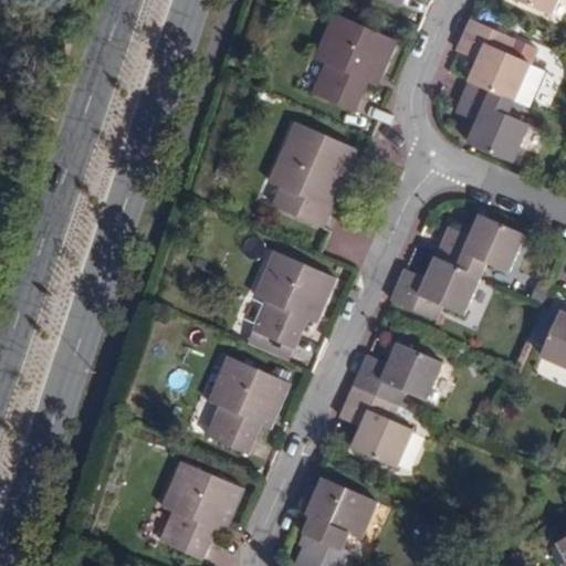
[(521,0),(552,13),(557,0),(521,0)]
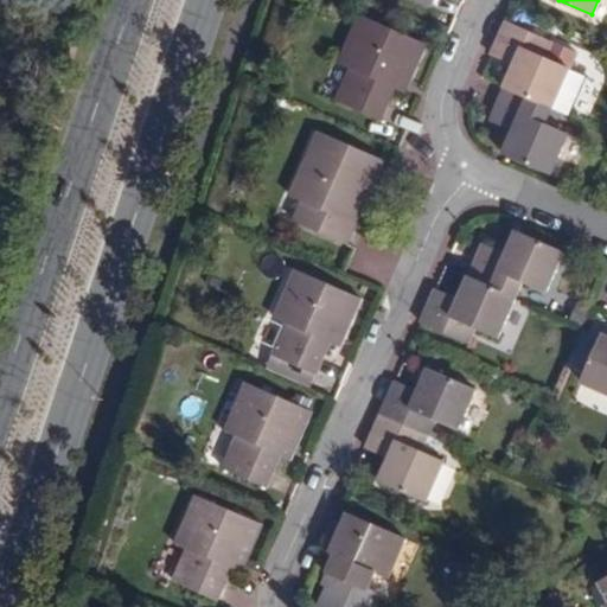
[(397,75),(409,80),(426,42),(359,13),(339,61),(352,65),(338,98),(379,116),(393,84),(397,75)]
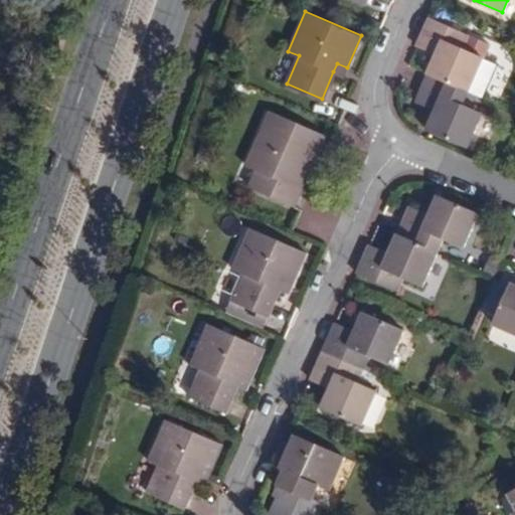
[(426,72),(467,90),(482,55),(462,46),(468,33),(428,16),(416,44),(435,51),(442,53),(438,63),(431,60),(426,72)]
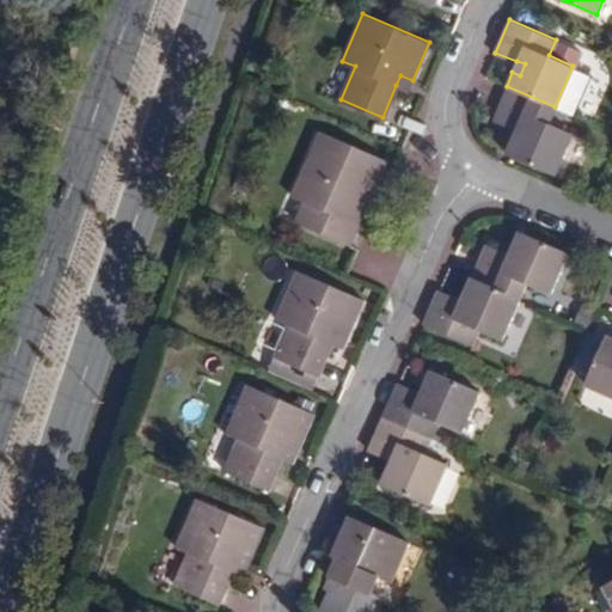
[(520,75),(525,63),(516,61),(512,72),(520,75)]
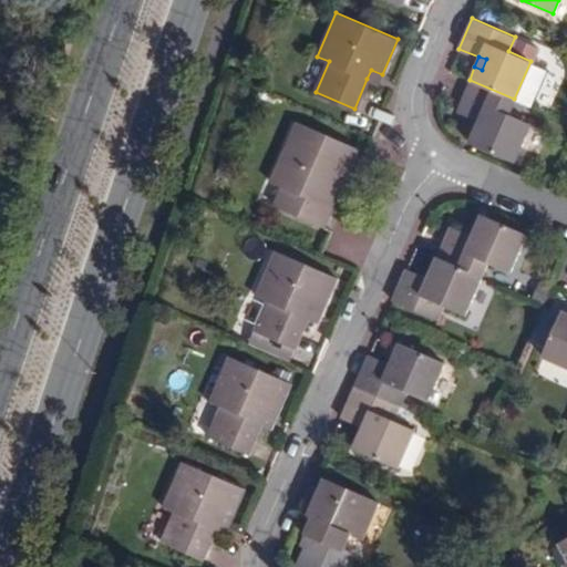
[(371,70),(367,79),(378,84),(382,74),(371,70)]
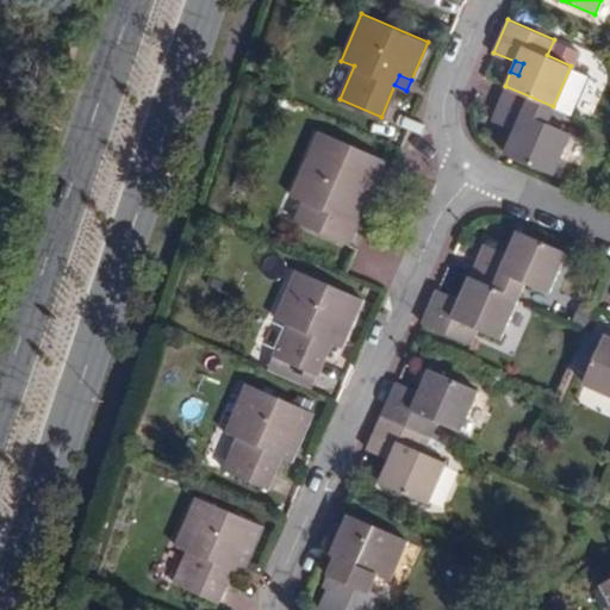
[(547,122),(553,106),(505,86),(491,118),(515,128),(522,131),(517,141),(511,137),(505,153),(551,173),(570,130),(547,122)]
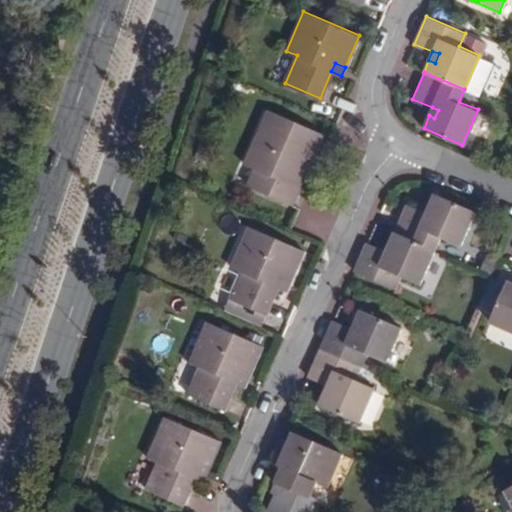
[(434,118),(438,110),(432,107),(429,115),(434,118)]
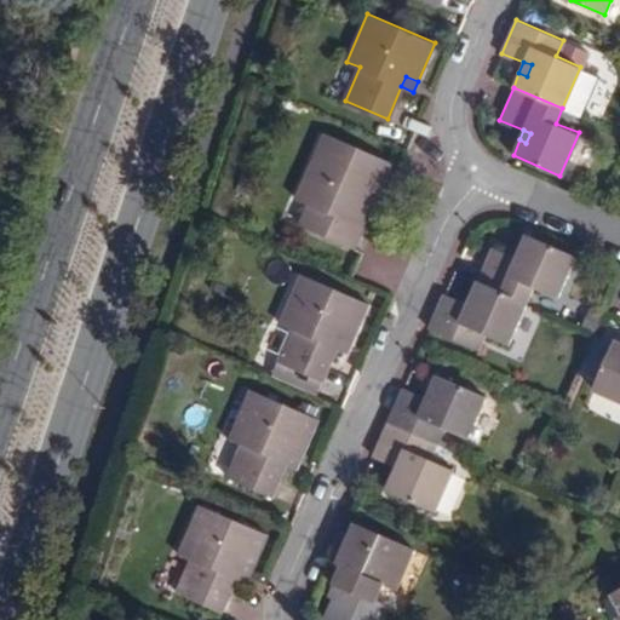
[(354,247),(363,227),(354,222),(365,197),(374,202),(391,164),(325,135),(297,197),(310,202),(300,225),(354,247)]
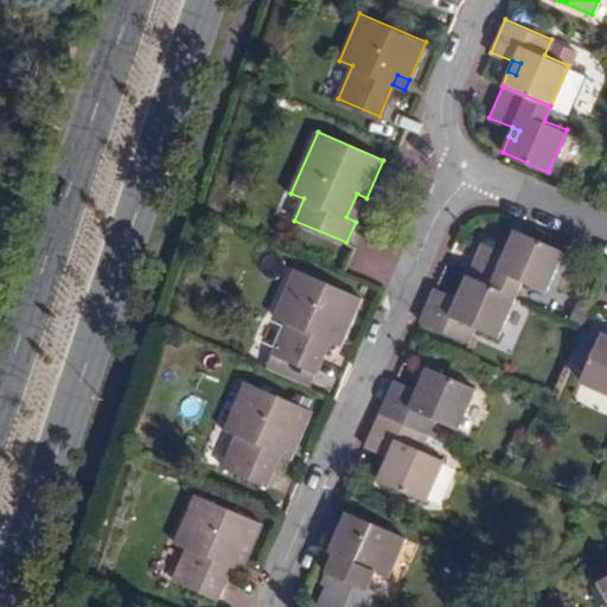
[(356,222),(366,198),(357,193),(346,217),(356,222)]
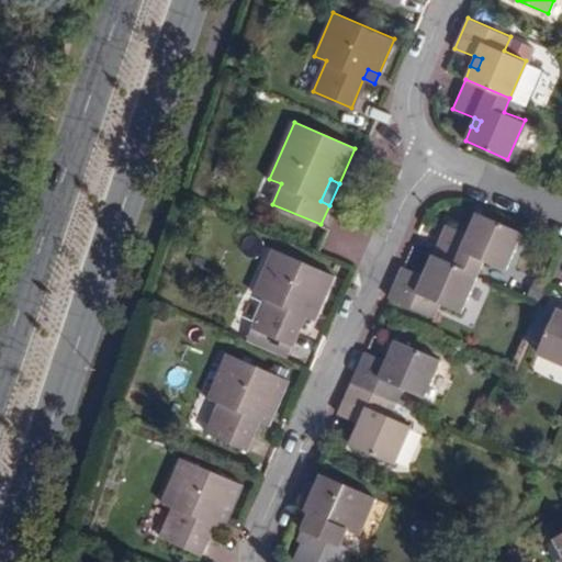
[(448,221),(434,255),(478,273),(484,258),(505,267),(520,229),(478,210),(469,229),(448,221)]
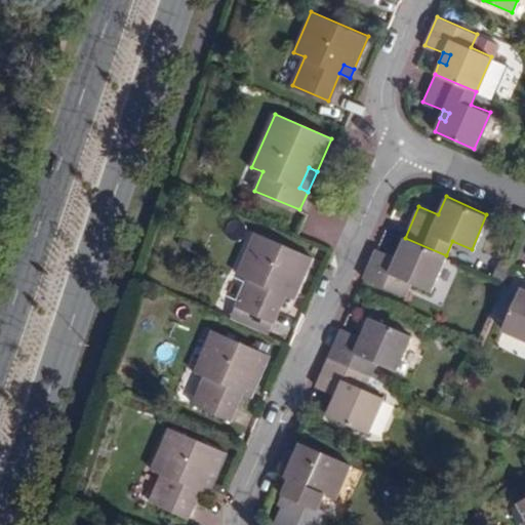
[(289,286),(298,290),(313,256),(257,232),(239,274),(249,278),(235,307),(239,308),(236,314),(239,315),(251,320),(254,314),(273,322),(271,324),(273,324),(285,294),(289,286)]
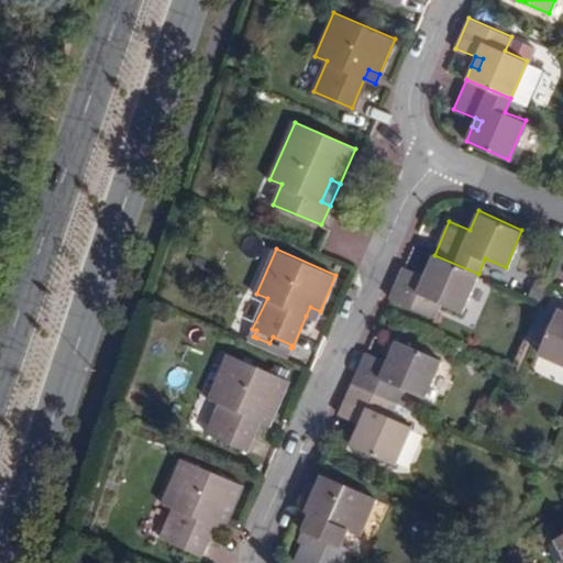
[(478,274),(434,255),(430,266),(437,269),(433,277),(427,275),(405,265),(390,297),(434,316),(441,301),(463,310),(478,274)]
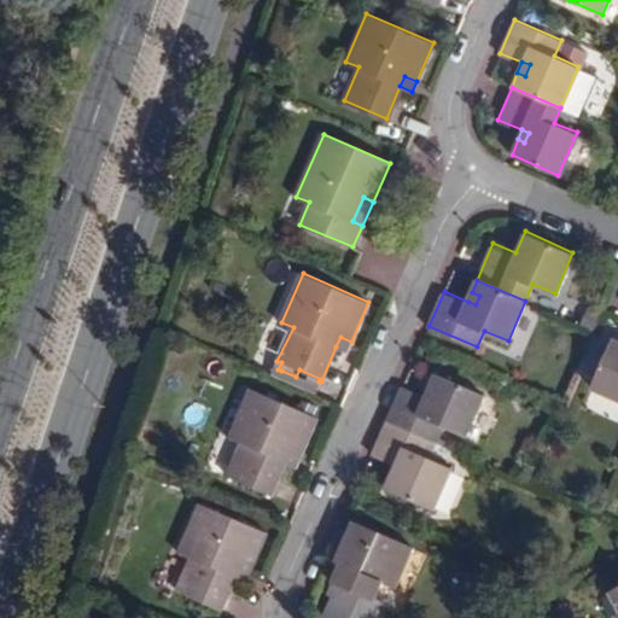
[(468,302),(476,304),(479,296),(472,292),(468,302)]
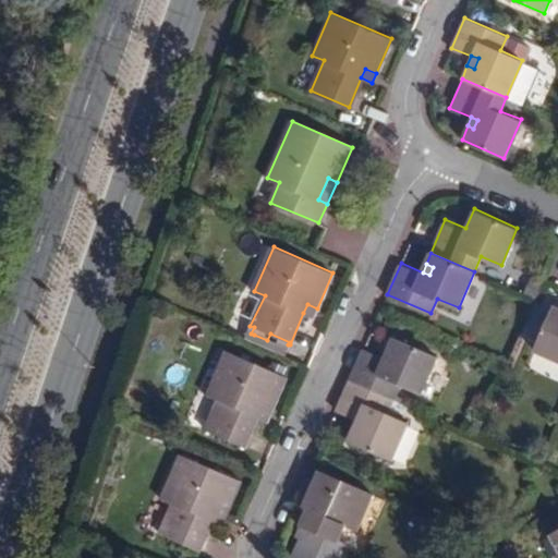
[(542,282),(532,278),(525,292),(535,296),(542,282)]
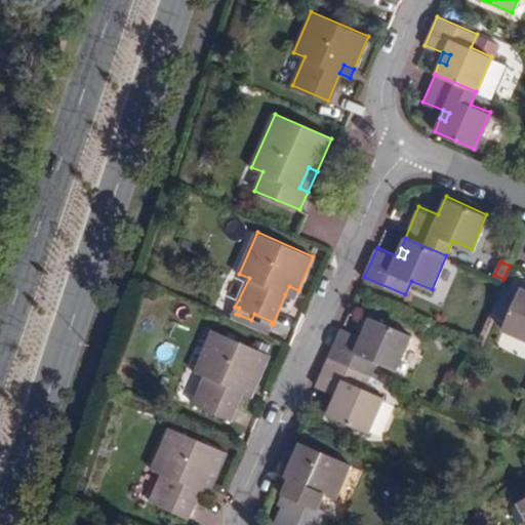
[(295,298),(298,290),(289,286),(285,294),(295,298)]
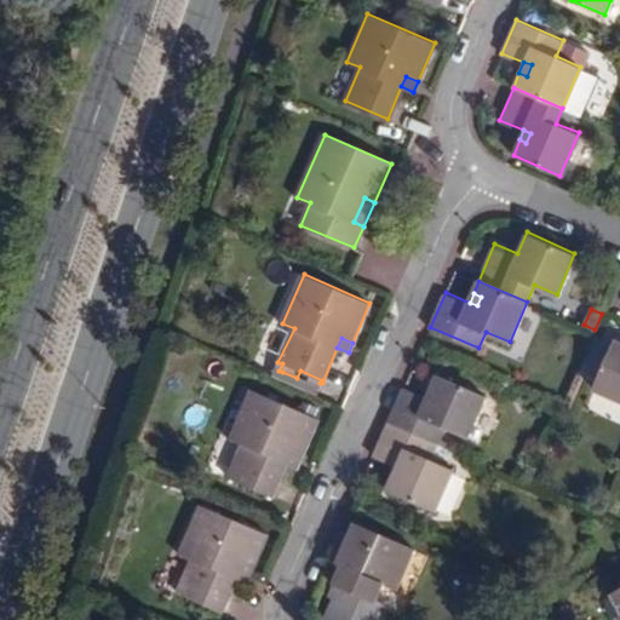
[(619,340),(614,338),(592,386),(619,399),(619,340)]
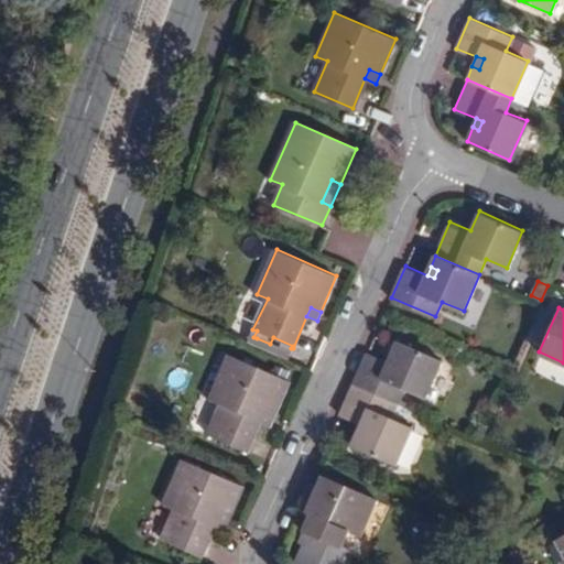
[(288,358),(291,348),(293,346),(273,337),(270,344),(257,338),(253,344),(288,358)]
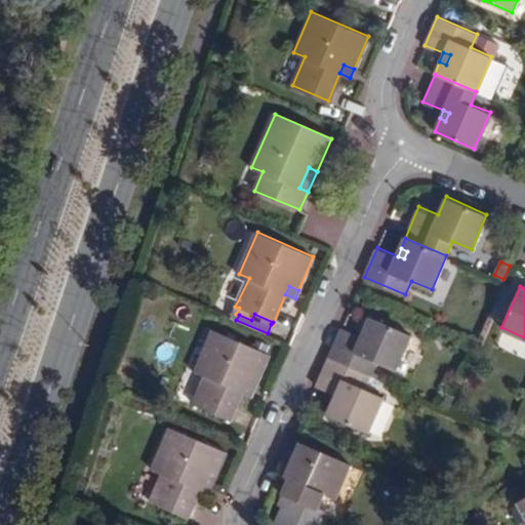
[(342,326),(329,356),(370,374),(376,362),(394,370),(410,334),(371,317),(365,328),(371,330),(368,337),(362,334),(342,326)]
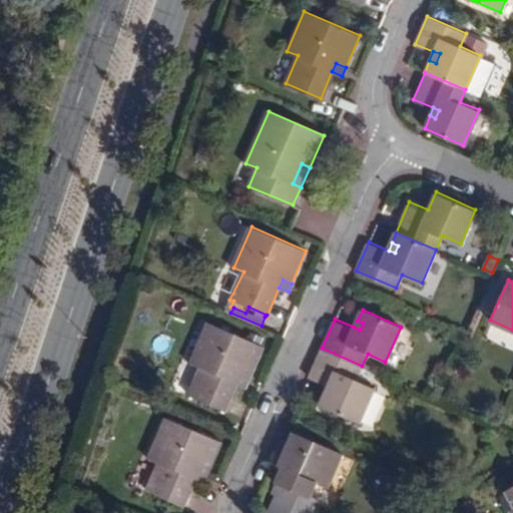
[(354,327),(360,330),(363,323),(357,321),(354,327)]
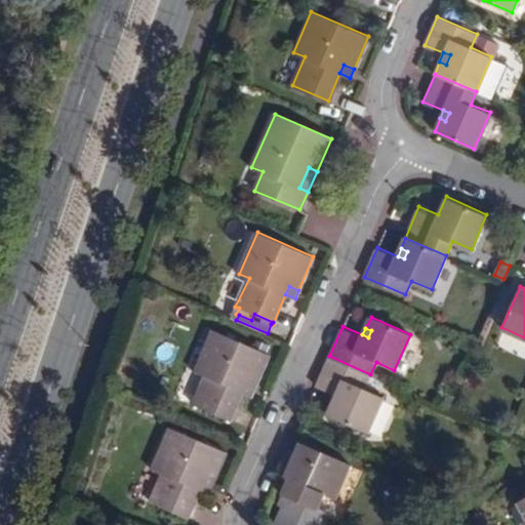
[(244,387),(253,391),(269,357),(212,331),(194,373),(205,378),(194,404),(230,420),(241,394),(244,387)]
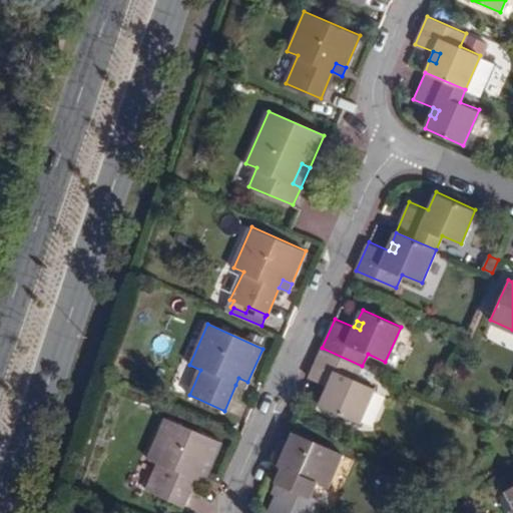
[(362,366),(322,348),(309,379),(328,387),(333,389),(330,397),(324,395),(319,406),(359,424),(375,389),(356,380),(362,366)]
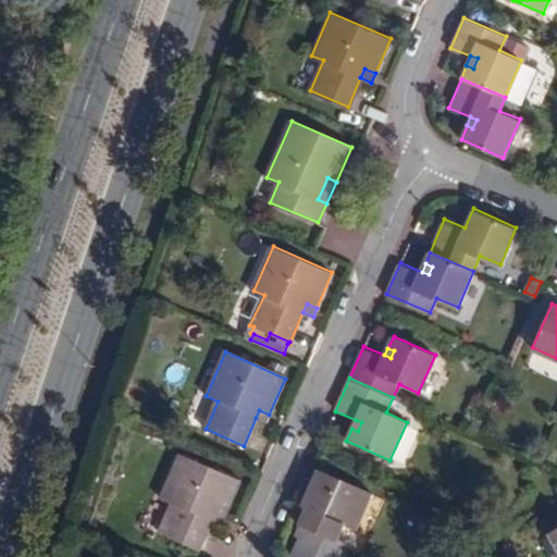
[(259,410),(256,418),(265,422),(269,415),(259,410)]
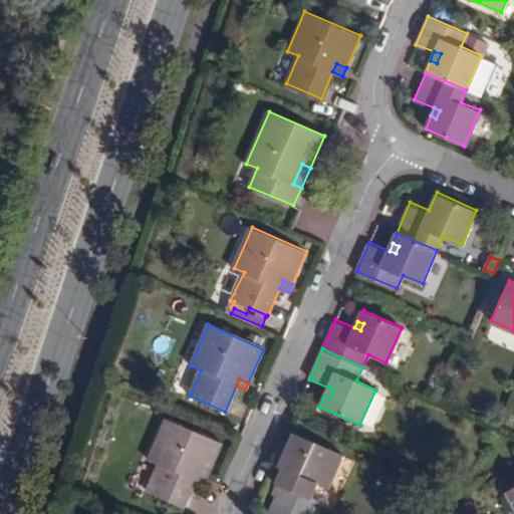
[(330,398),(333,390),(328,388),(324,396),(330,398)]
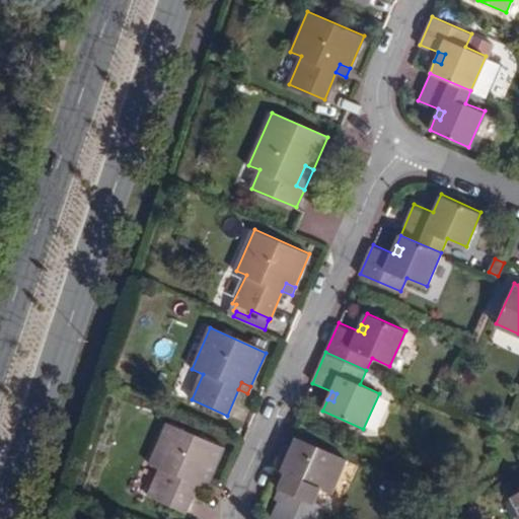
[(199,477),(208,482),(222,450),(166,426),(149,466),(160,471),(148,497),(183,513),(195,487),(199,477)]
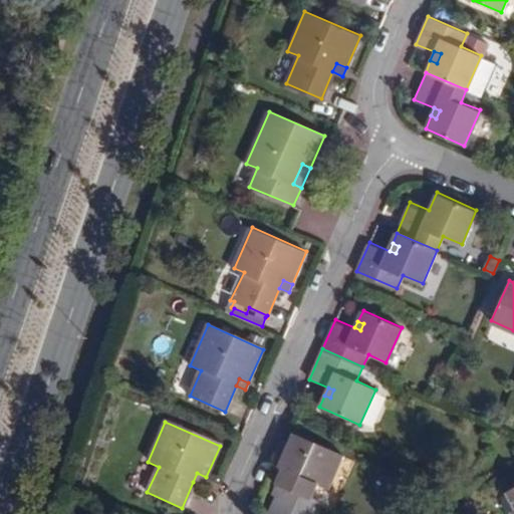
[(300,436),(286,465),(291,468),(289,474),(282,488),(314,503),(321,488),(330,492),(346,457),(300,436)]
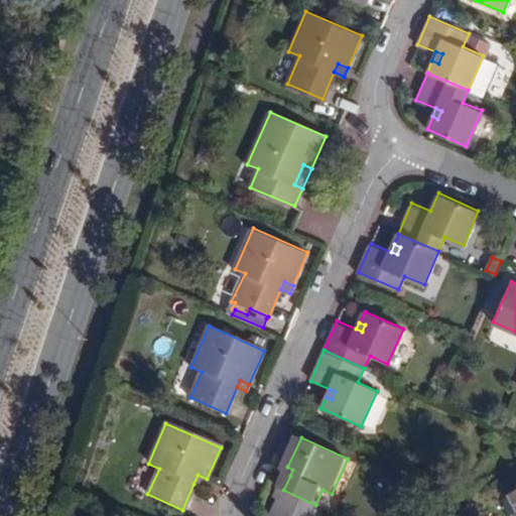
[(198,475),(194,484),(203,488),(207,479),(198,475)]
